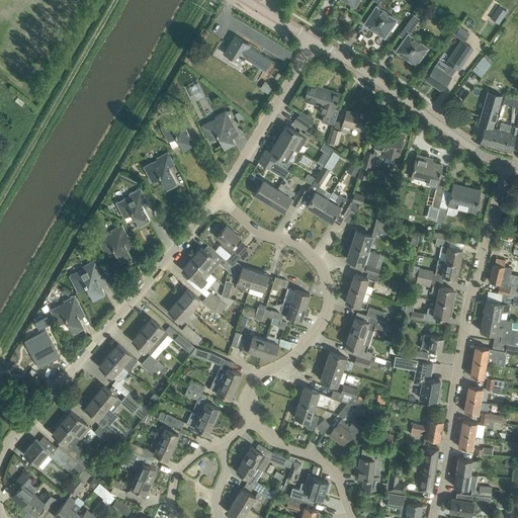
[(499,5),(492,18),(502,22),(508,9),(499,5)]
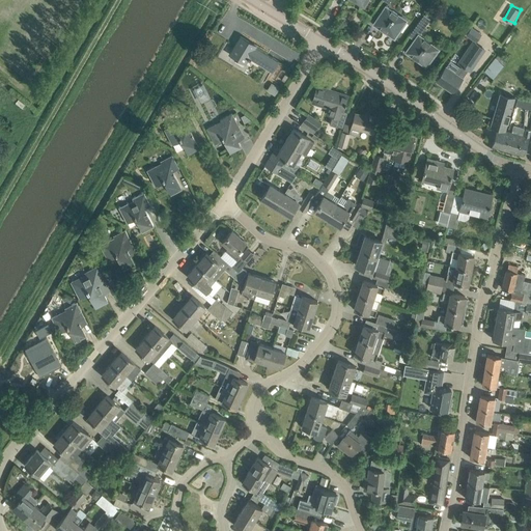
[(373,24),(394,38),(407,20),(386,6),(373,24)]
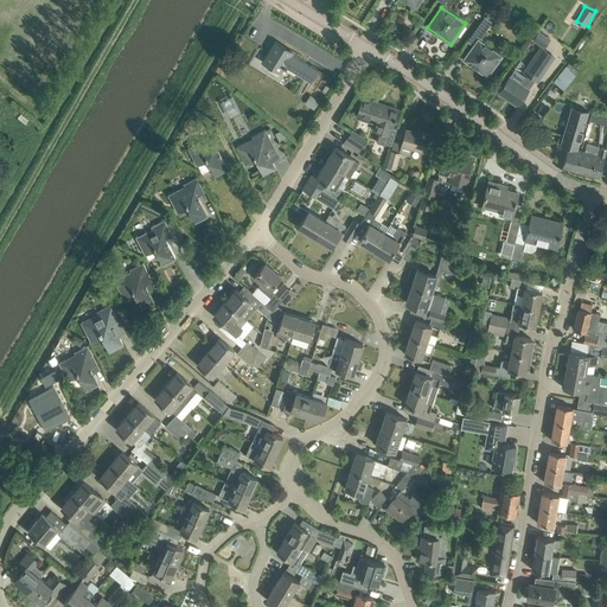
[(464,59),(486,76),(502,56),(479,40),(492,23),(485,17),(467,42),(473,46),(464,59)]
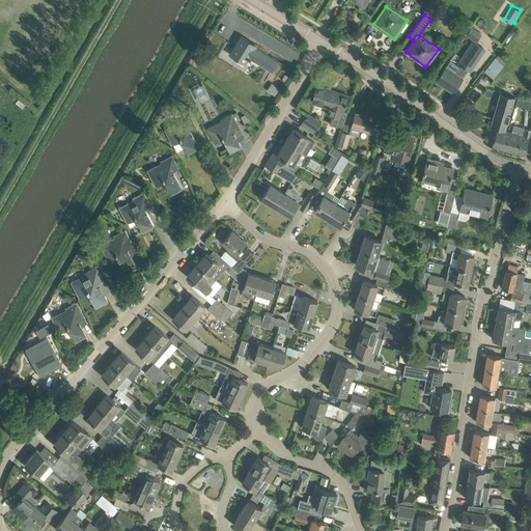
[(466,35),(475,42),(480,34),(471,27),(466,35)]
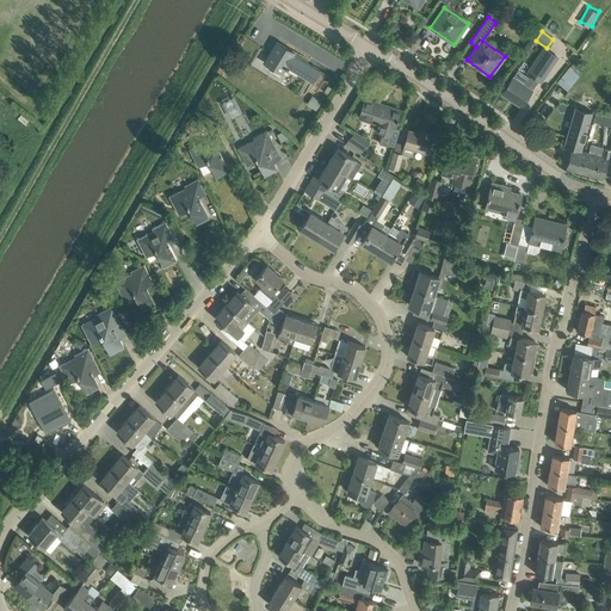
[(307,81),(312,84),(320,71),(292,55),(294,53),(277,42),(264,62),(282,73),(285,67),(308,79),(307,81)]
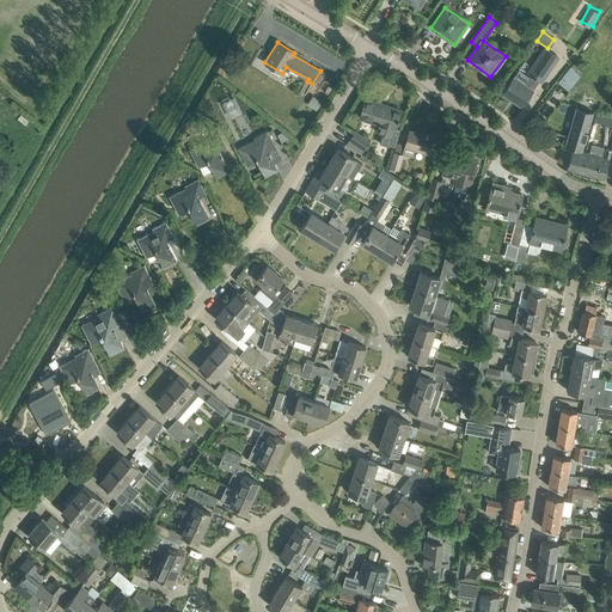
[(502,93),(521,106),(532,91),(539,80),(542,83),(558,57),(545,49),(528,73),(532,75),(525,86),(513,78),(502,93)]
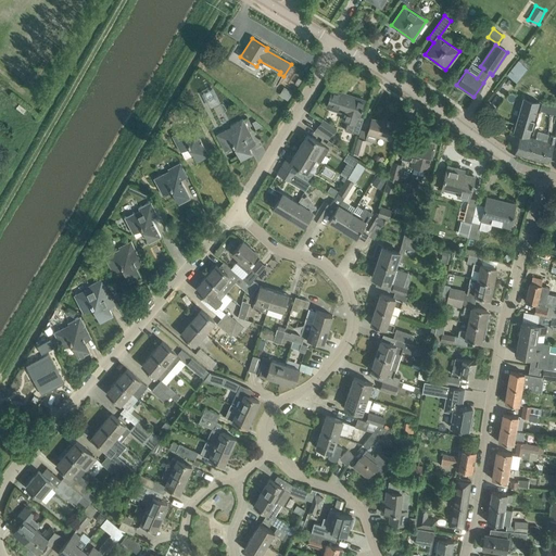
[(508,76),(516,81),(531,62),(523,55),(508,76)]
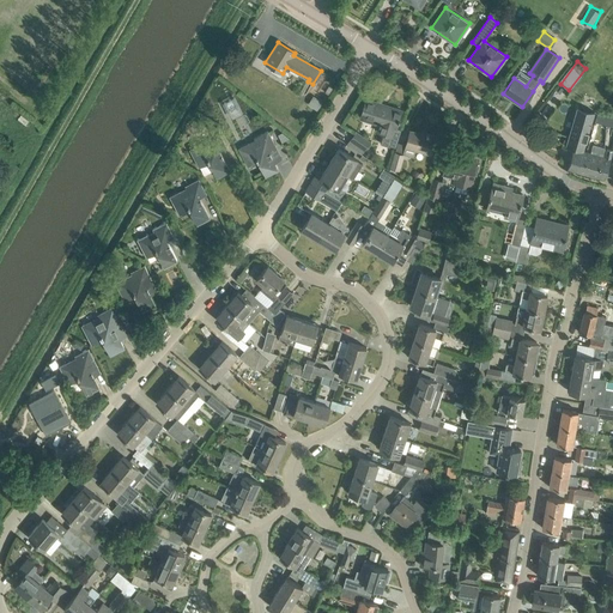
[(323,102),(315,97),(309,105),(317,110),(323,102)]
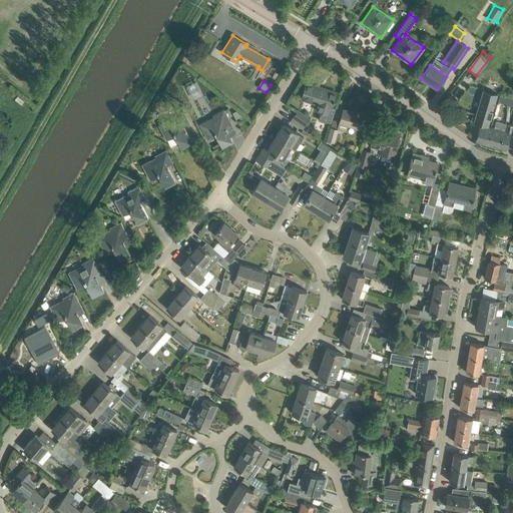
[(307,83),(302,99),(311,102),(317,104),(315,110),(321,112),(319,120),(327,122),(327,121),(331,123),(336,108),(332,107),(334,101),(335,99),(334,99),(336,92),(307,83)]
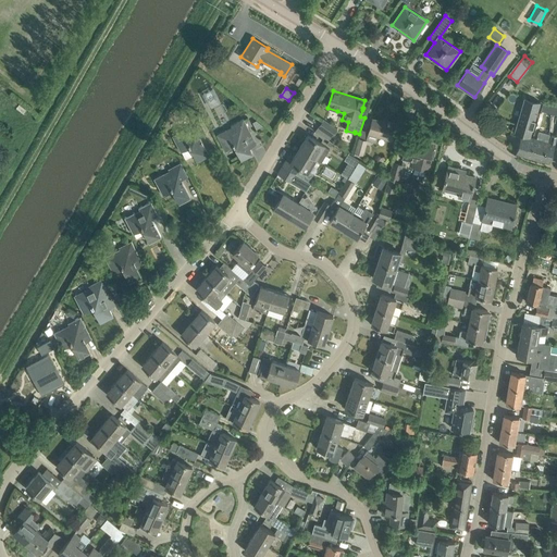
[(540,102),(523,98),(514,133),(521,135),(516,153),(549,163),(555,145),(554,145),(556,137),(552,136),(549,143),(547,143),(549,134),(539,132),(536,139),(530,137),(540,102)]
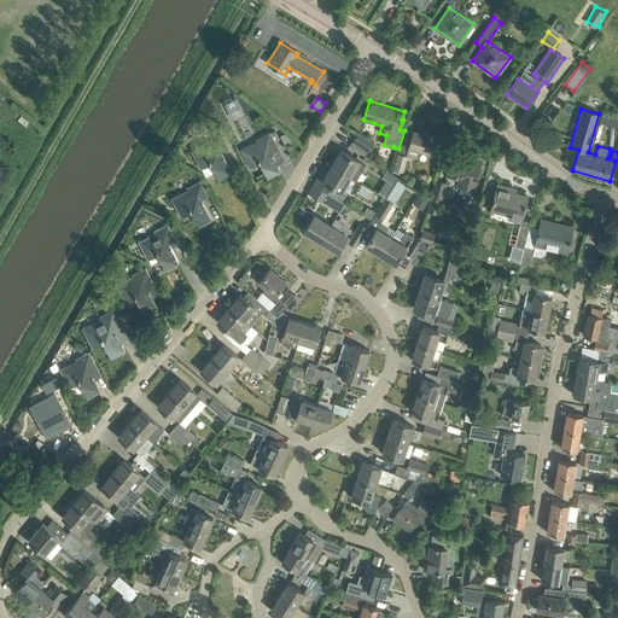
[(280,170),(270,151),(278,147),(272,136),(269,132),(256,139),(257,141),(250,145),(240,150),(244,157),(250,168),(250,167),(260,162),(267,178),(280,170)]
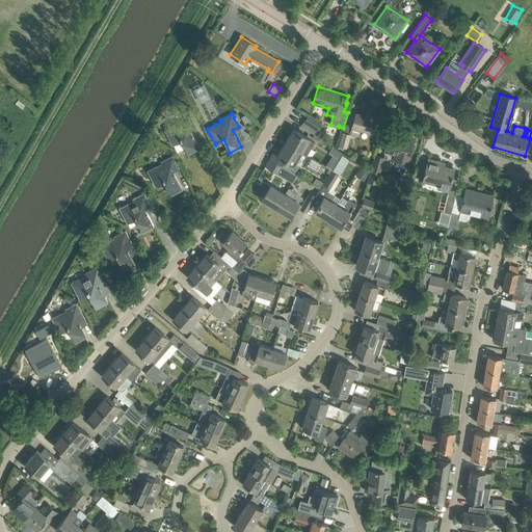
[(355,113),(350,134),(358,136),(361,130),(376,134),(380,118),(372,116),(372,115),(370,115),(370,117),(355,113)]
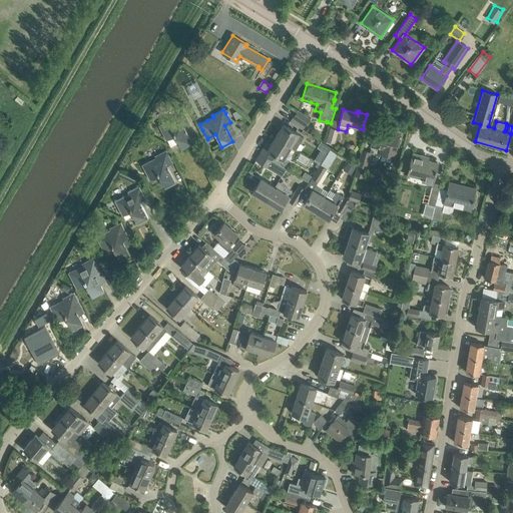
[(192,142),(183,126),(189,123),(185,114),(183,110),(171,116),(172,118),(158,125),(162,131),(166,140),(167,140),(171,147),(178,143),(181,148),(192,142)]
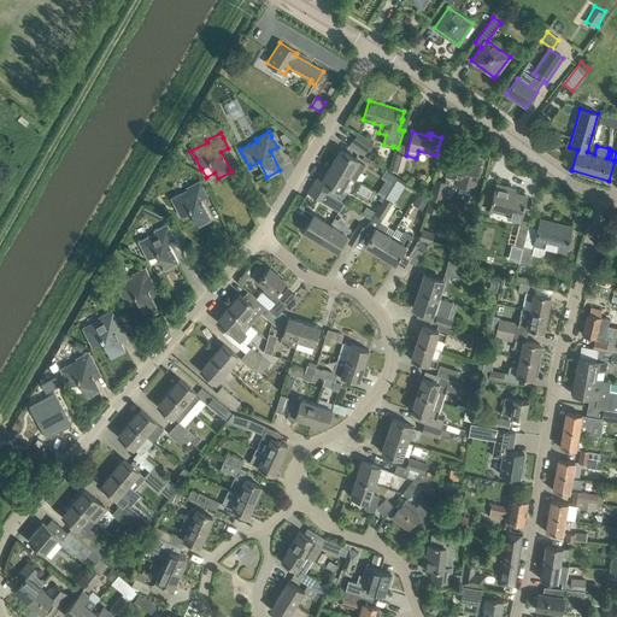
[(283,133),(280,135),(283,144),(292,140),(283,133)]
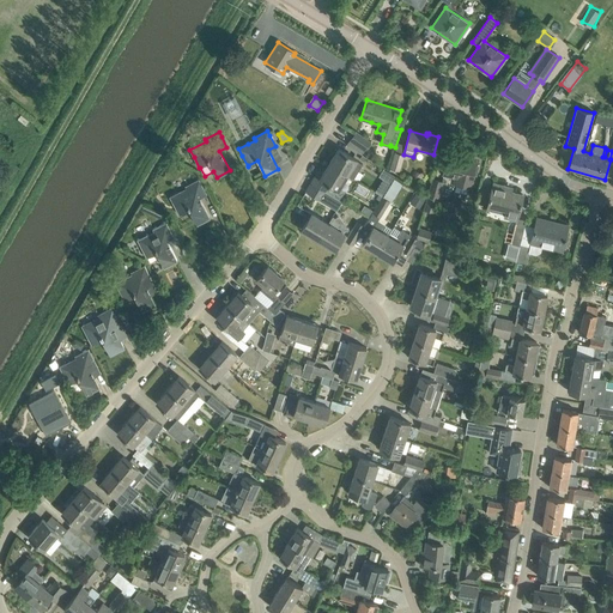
[(351,140),(365,150),(370,143),(356,132),(351,140)]
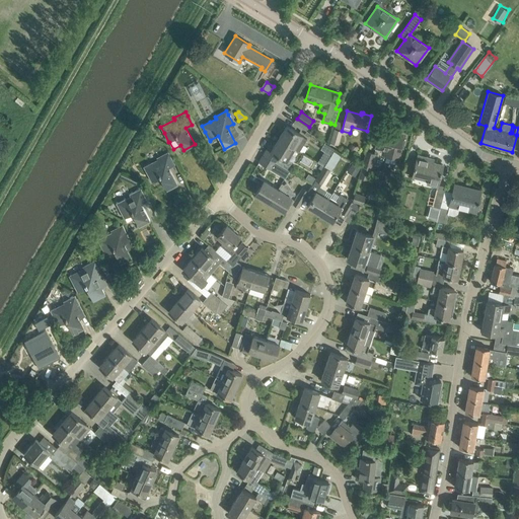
[(287,126),(279,139),(293,148),(294,148),(299,151),(307,138),(287,126)]
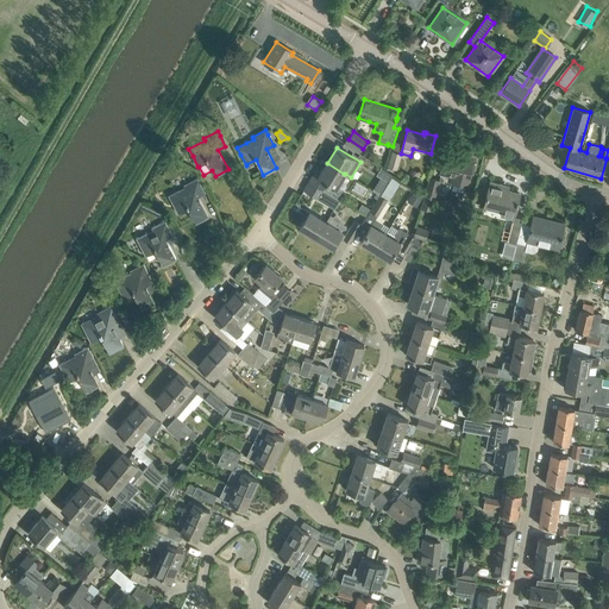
[(391,151),(387,167),(397,169),(402,154),(401,154),(391,151)]
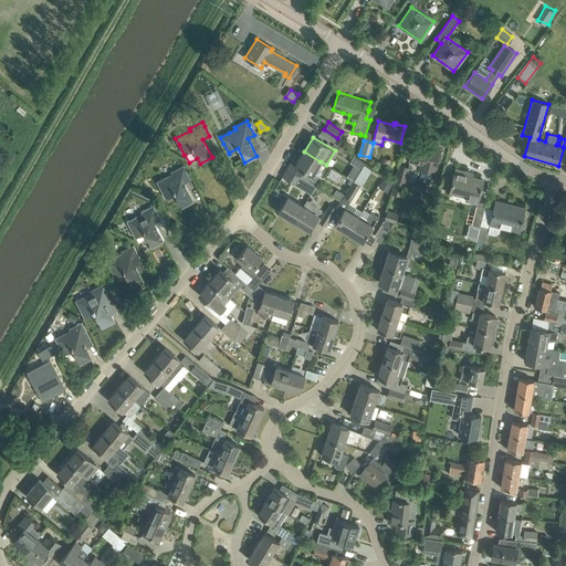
[(431,179),(433,173),(437,160),(440,161),(442,153),(439,152),(439,150),(430,148),(430,147),(429,147),(428,149),(412,146),(409,160),(422,164),(421,169),(420,176),(431,179)]
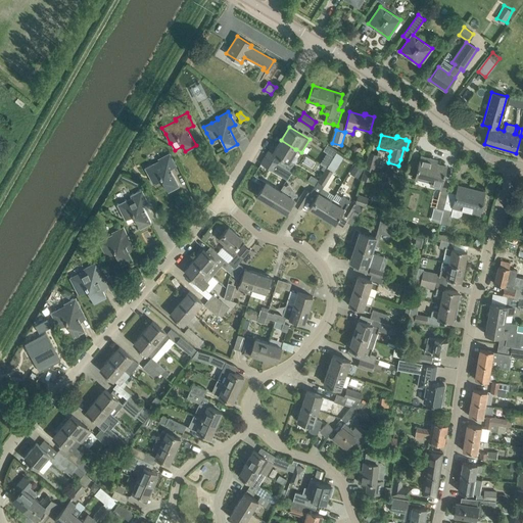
[(272,144),(266,156),(278,163),(285,168),(289,160),(295,149),(281,140),(277,147),(272,144)]
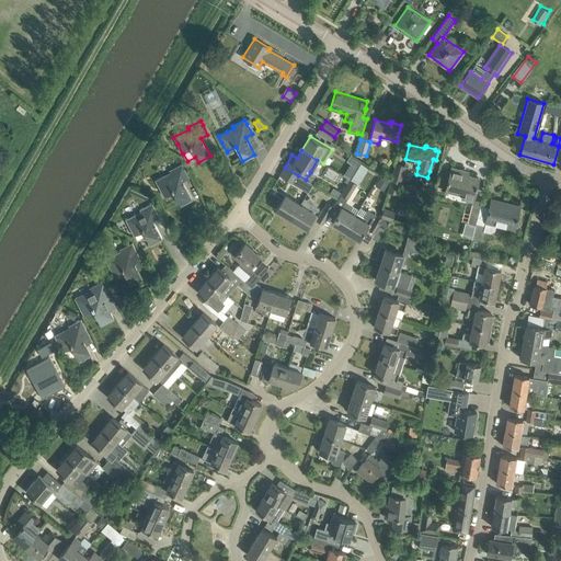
[(351,155),(346,161),(351,163),(357,168),(362,161),(355,157),(351,155)]
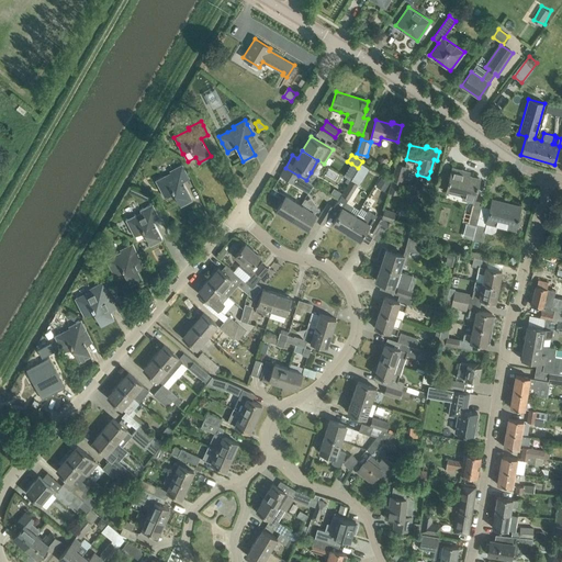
[(389,192),(397,194),(405,167),(397,164),(389,192)]
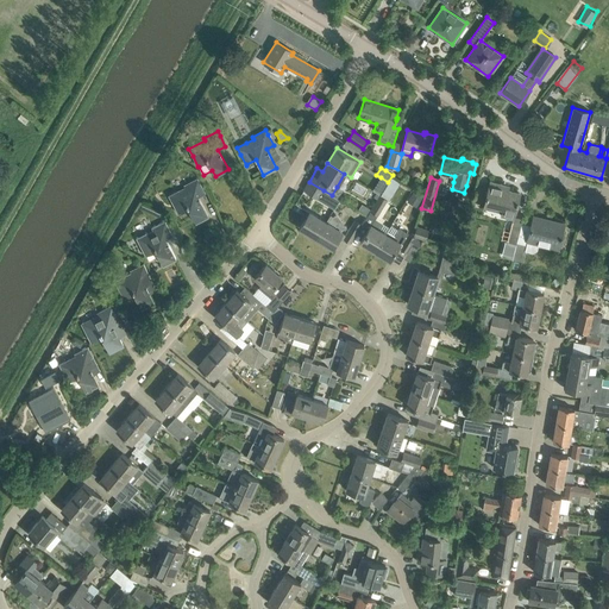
[(184,187),(169,195),(179,213),(179,212),(187,207),(195,223),(208,217),(199,196),(205,193),(198,179),(183,186),(184,187)]
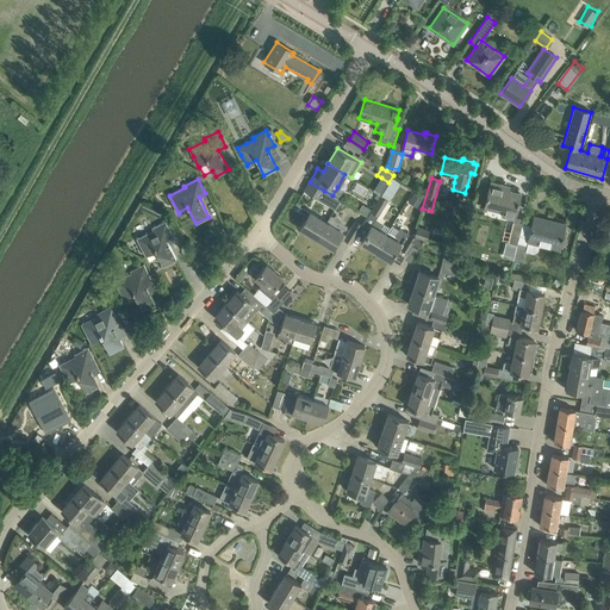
[(310,182),(304,191),(319,200),(334,209),(340,200),(332,195),(324,191),(310,182)]
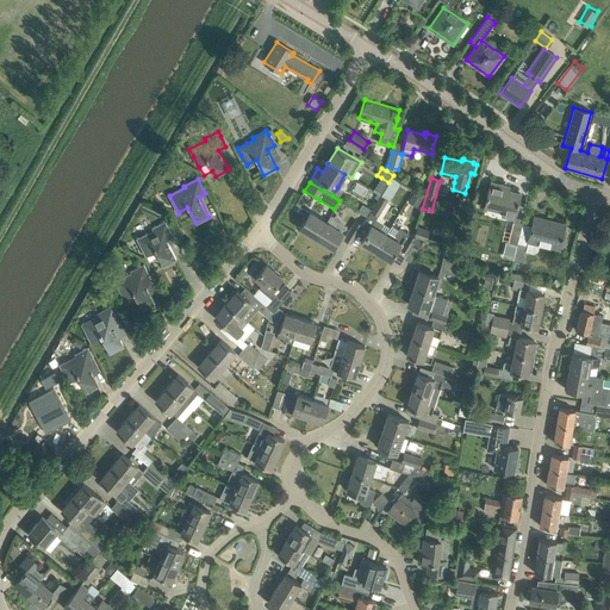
[(484,209),(503,213),(502,216),(514,219),(521,194),(502,190),(503,185),(491,182),(484,209)]
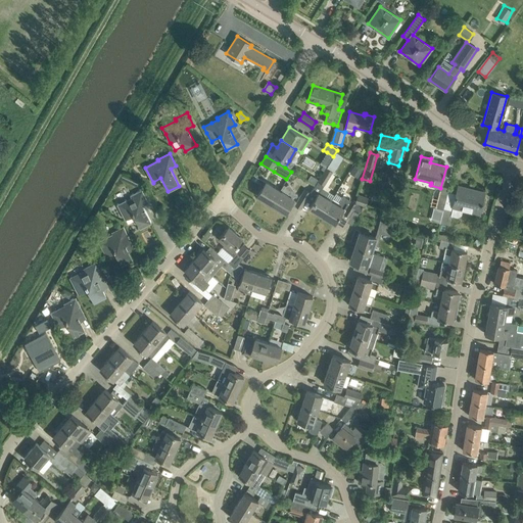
[(324,171),(318,181),(324,185),(332,172),(326,168),(323,165),(321,169),(324,171)]
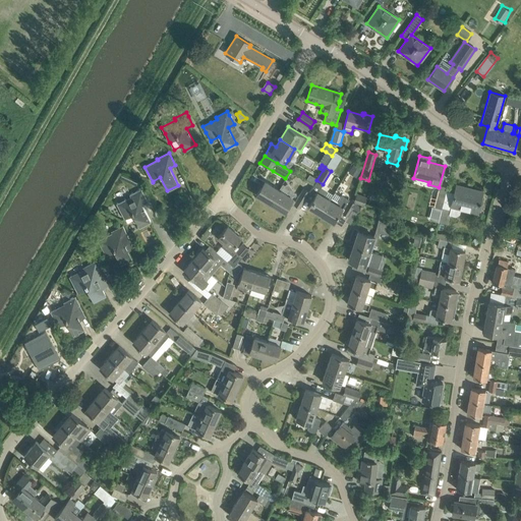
[(256,195),(270,204),(278,190),(274,187),(265,181),(256,195)]
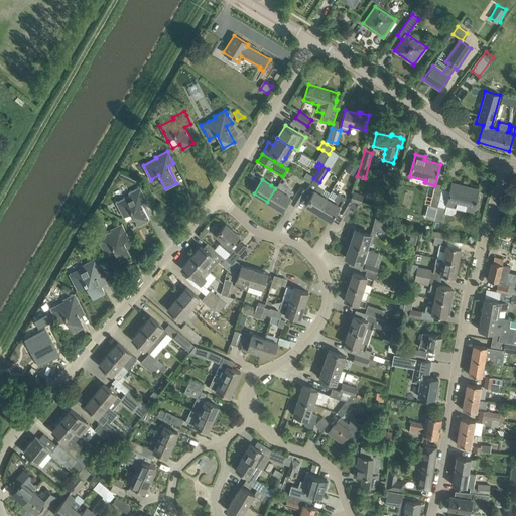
[(275,188),(267,202),(281,210),(289,197),(288,196),(290,194),(291,194),(292,194),(293,194),(293,192),(292,191),(291,190),(290,190),(291,189),(285,181),(284,182),(284,181),(282,183),(279,182),(276,188),(275,188)]
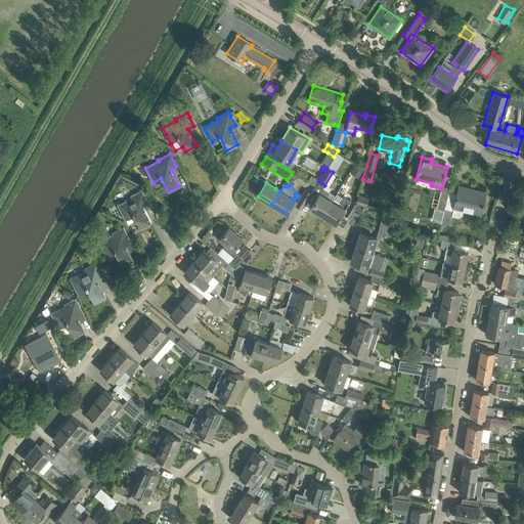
[(462,216),(464,210),(480,214),(485,192),(459,186),(453,207),(452,211),(444,209),(444,210),(441,222),(450,225),(452,216),(459,218),(462,216)]
